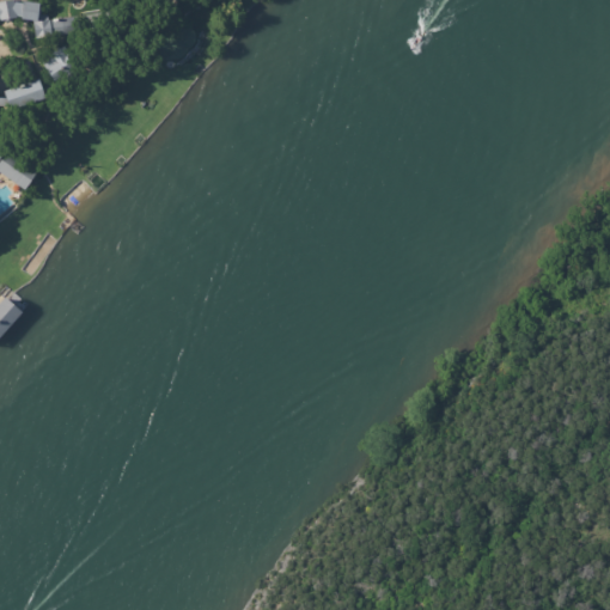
[(29,19),(29,20),(24,20),(25,18),(13,16),(13,19),(6,20),(6,18),(0,18),(0,0),(13,0),(22,1),(23,0),(38,2),(37,6),(41,6),(38,16),(36,16),(36,19),(29,19)]
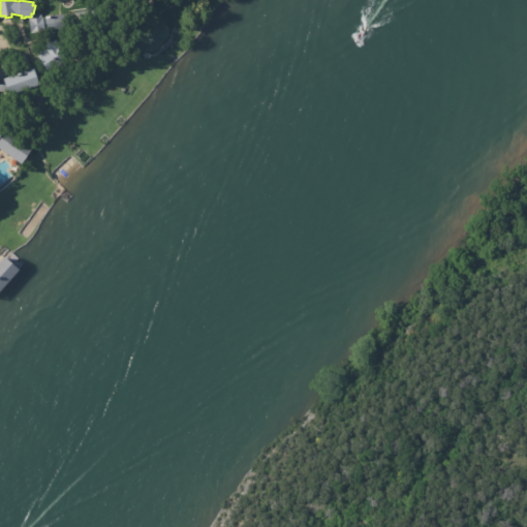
[(66,27),(31,32),(29,18),(67,12),(69,26),(66,27)]
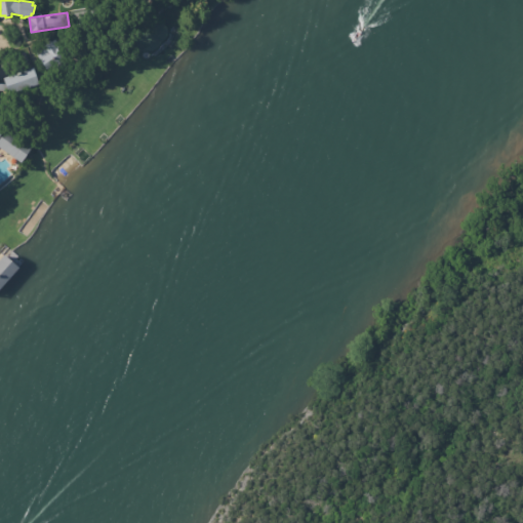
[(52,72),(49,67),(46,69),(34,51),(51,39),(52,40),(55,38),(61,45),(56,47),(64,56),(62,57),(66,63),(52,72)]
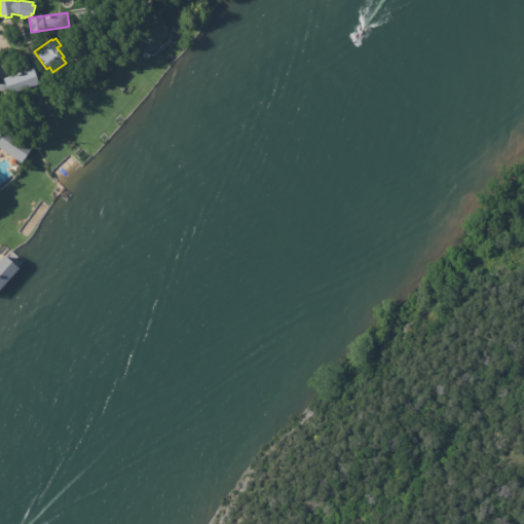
[(0,80),(3,79),(3,77),(32,67),(38,83),(8,94),(7,90),(0,89),(0,129),(1,131),(0,133),(0,80)]
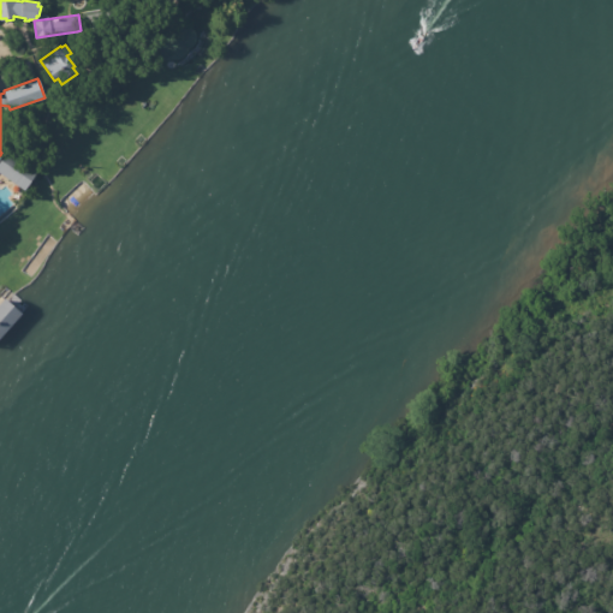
[(28,164),(39,172),(25,191),(0,172),(0,164),(10,150),(28,164)]
